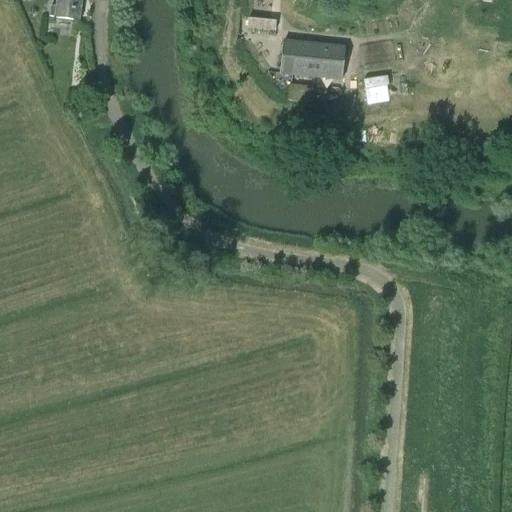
[(57,0),(56,7),(50,7),(49,18),(55,18),(55,19),(78,22),(79,11),(80,11),(80,9),(82,7),(83,0),(57,0)]
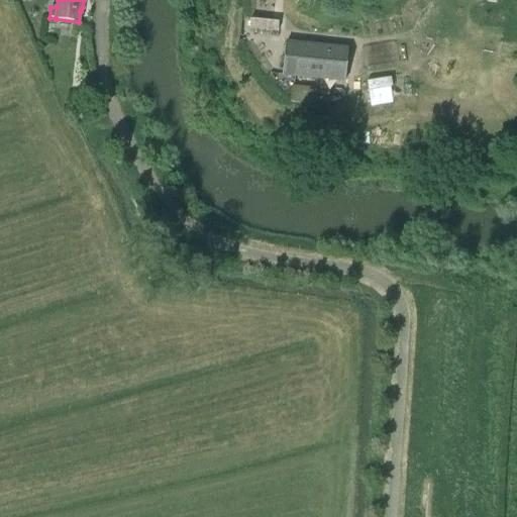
[(343,85),(347,49),(287,43),(283,78),(343,85)]
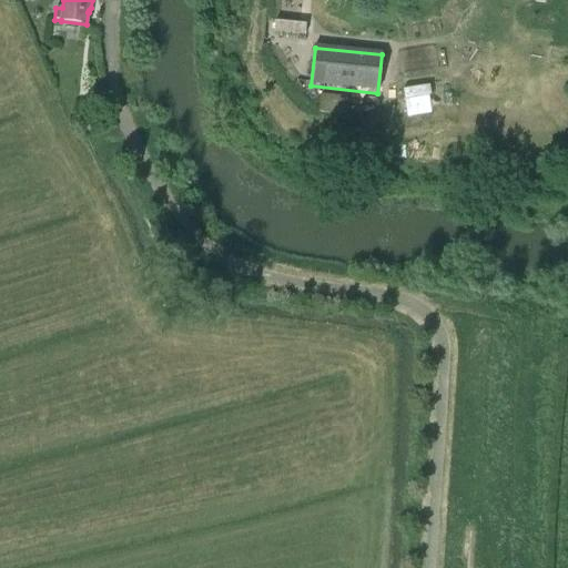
[(404,89),(408,115),(434,112),(429,84),(404,89)]
